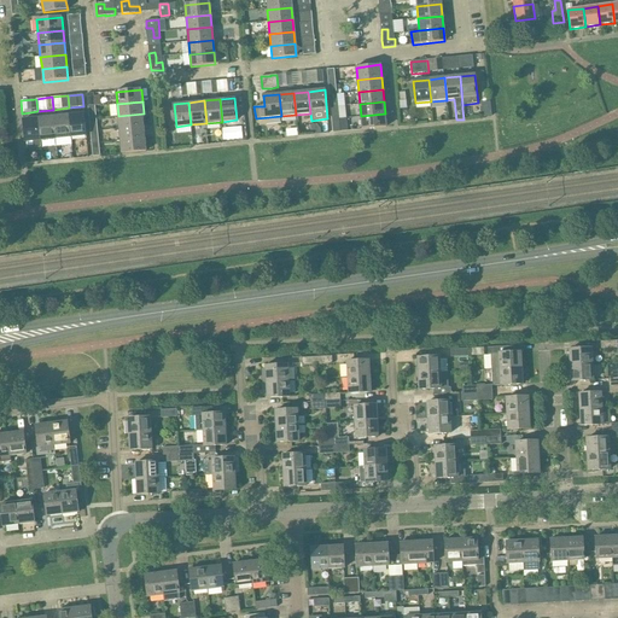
[(70,115),(73,138),(87,135),(85,114),(70,115)]
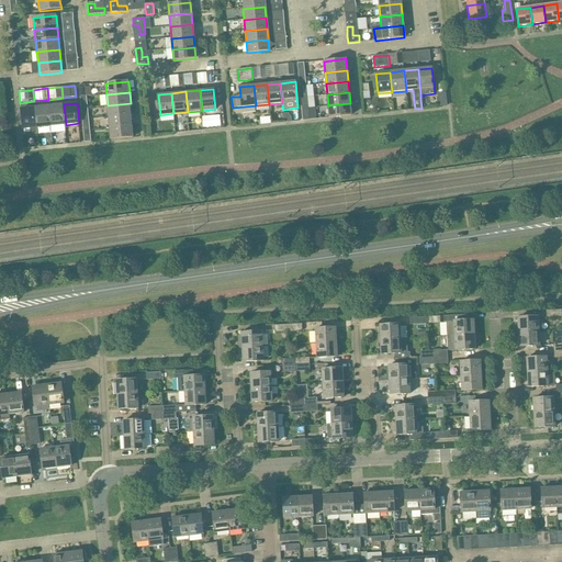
[(109,116),(132,114),(131,103),(108,105),(109,116)]
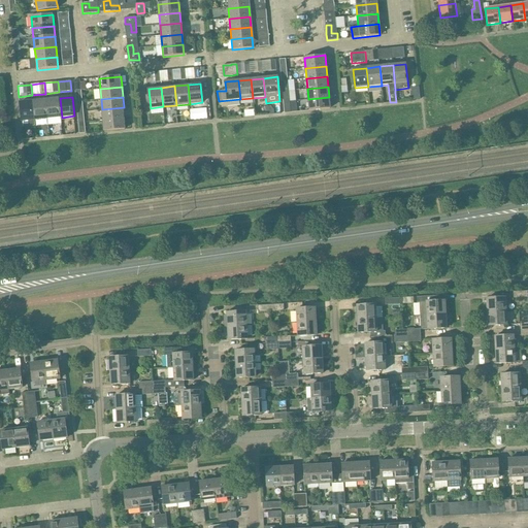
[(329,97),(308,99),(309,110),(330,108),(329,97)]
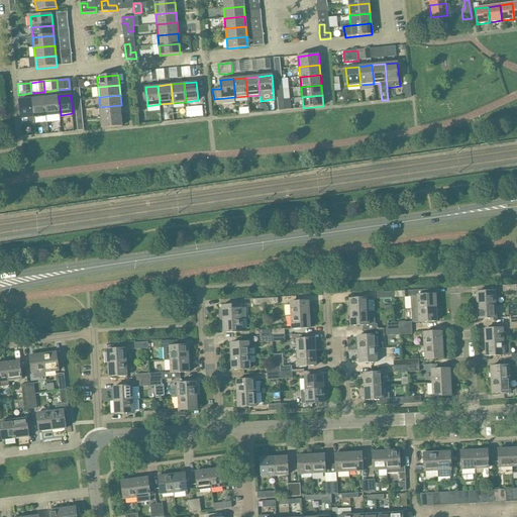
[(61,121),(61,115),(59,96),(45,98),(47,116),(48,122),(61,121)]
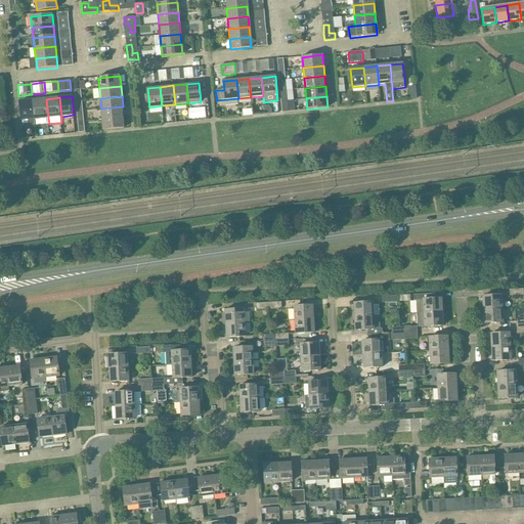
[(33,100),(35,119),(48,118),(46,99),(33,100)]
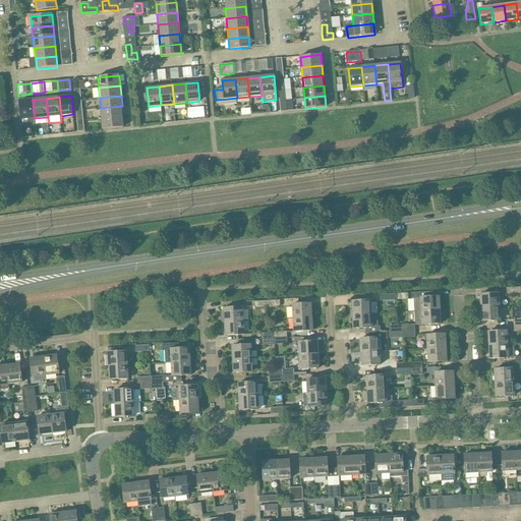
[(34,119),(35,118),(33,100),(19,101),(21,120),(29,119),(30,124),(35,124),(34,119)]
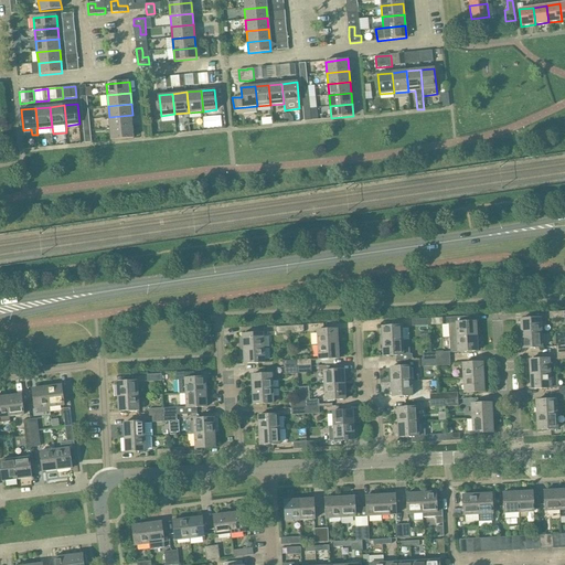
[(110,128),(134,126),(132,115),(109,117),(110,128)]
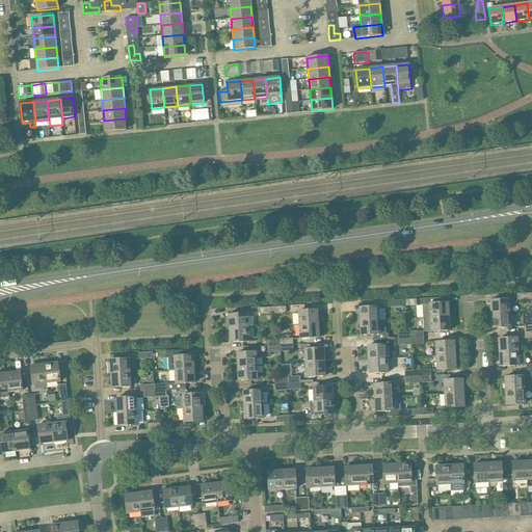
[(127,130),(126,118),(104,121),(106,132),(127,130)]
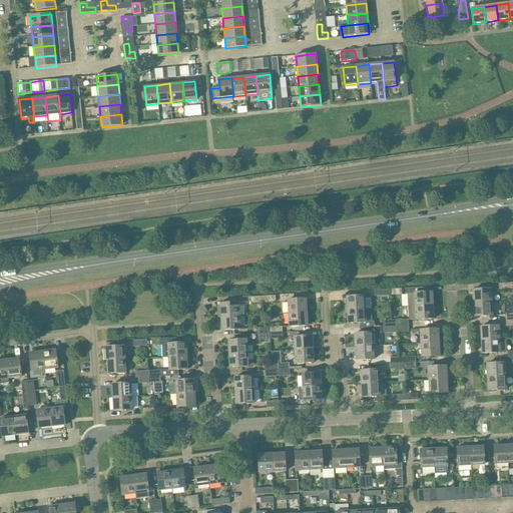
[(409,307),(434,305),(433,292),(421,293),(421,288),(405,288),(406,295),(408,294),(409,307)]
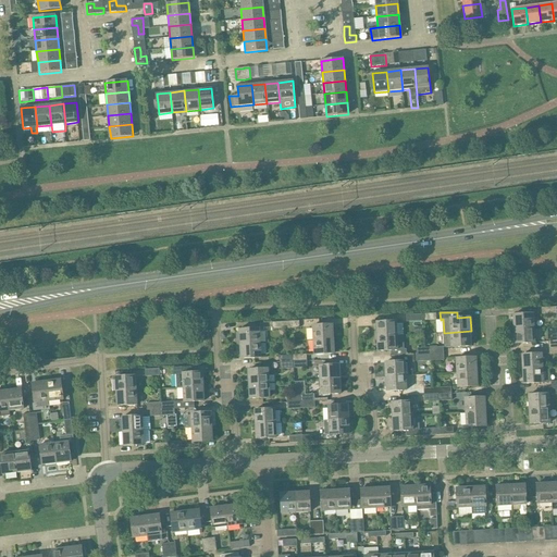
[(512,314),(514,330),(534,329),(533,313),(512,314)]
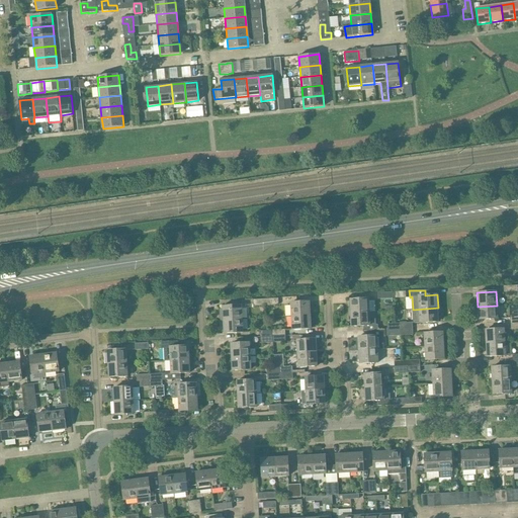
[(351,314),(369,312),(369,298),(350,299),(351,314)]
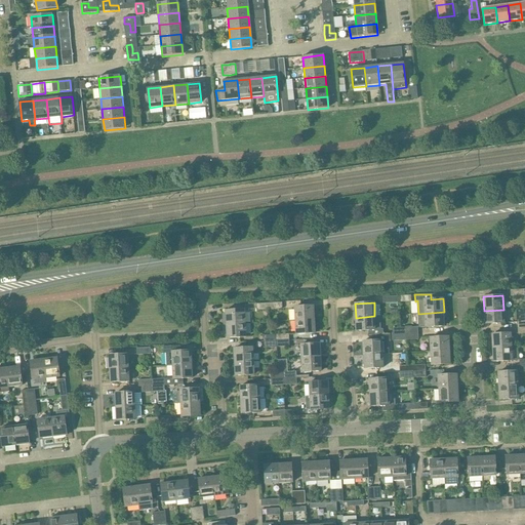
[(295,307),(295,321),(315,320),(314,306),(295,307)]
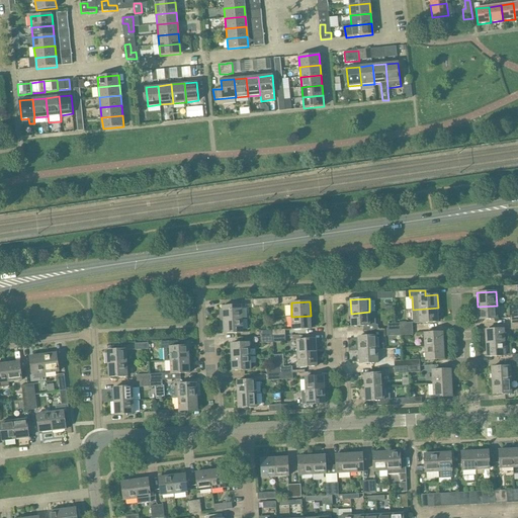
[(221,311),(221,320),(243,319),(242,306),(223,307),(224,309),(222,310),(221,311)]
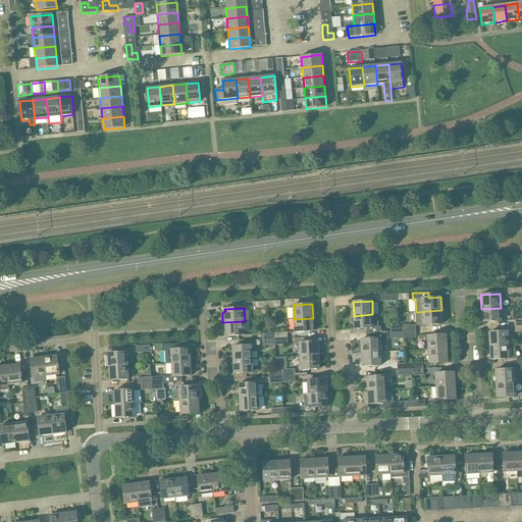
[(501,308),(481,309),(482,322),(502,321),(501,308)]
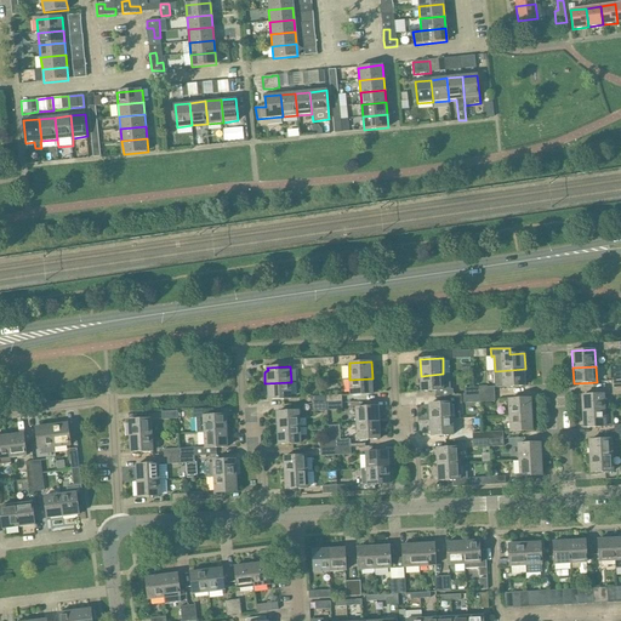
[(525,386),(525,369),(495,371),(495,387),(503,387),(525,386)]
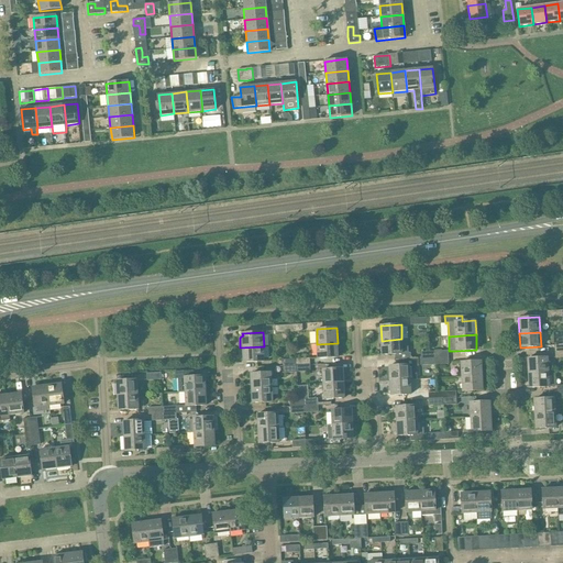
[(395,360),(398,360),(411,360),(410,353),(408,353),(408,339),(401,339),(382,341),(382,355),(395,354),(395,360)]
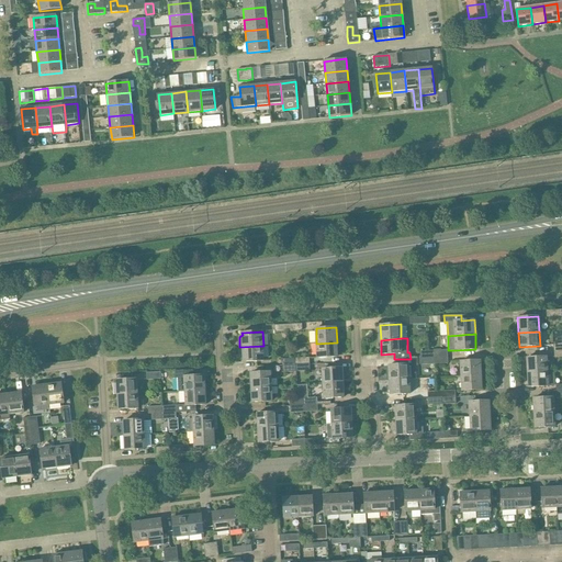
[(338,356),(337,343),(316,344),(317,357),(338,356)]
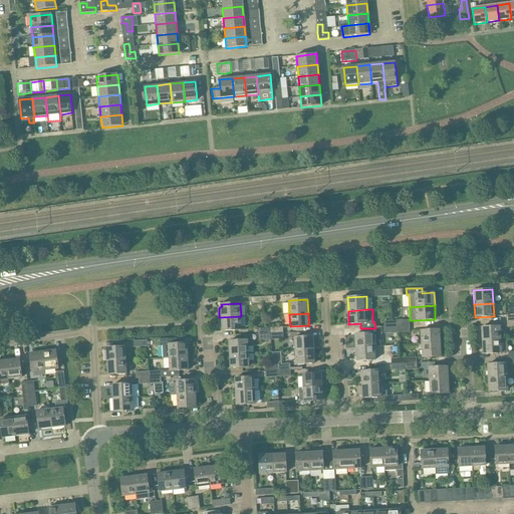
[(241,329),(241,316),(219,317),(220,326),(221,328),(223,328),(223,330),(241,329)]
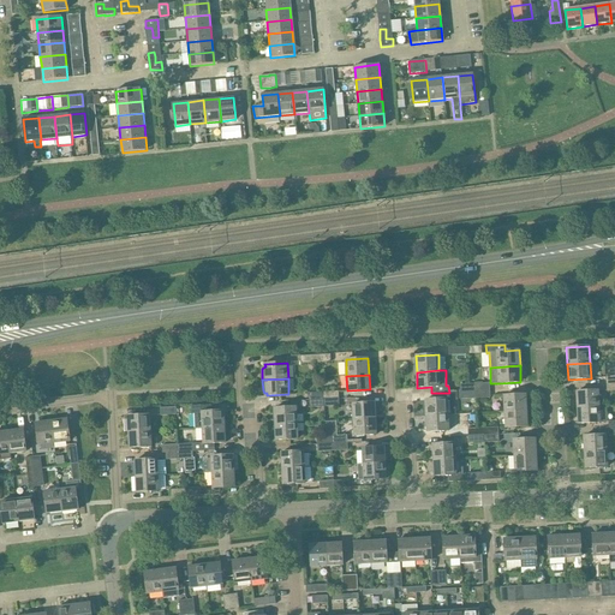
[(575,392),(577,407),(599,406),(598,390),(575,392)]
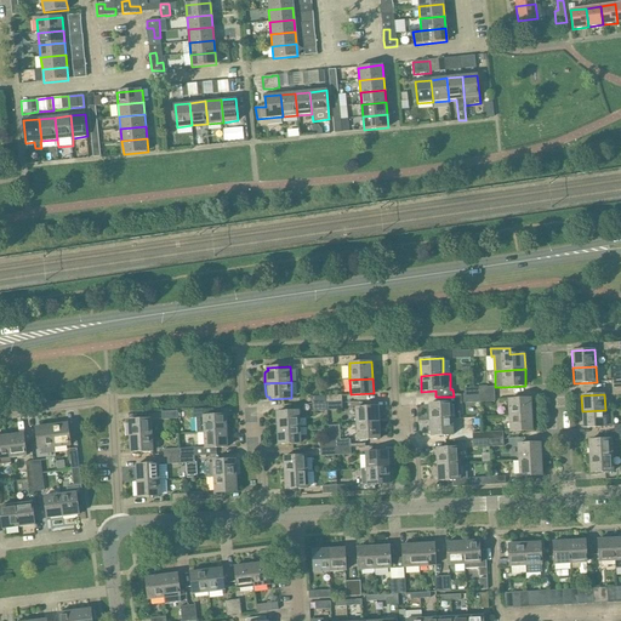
[(454,397),(439,397),(440,403),(429,404),(431,420),(453,419),(453,420),(460,419),(460,404),(462,404),(462,396),(454,397)]
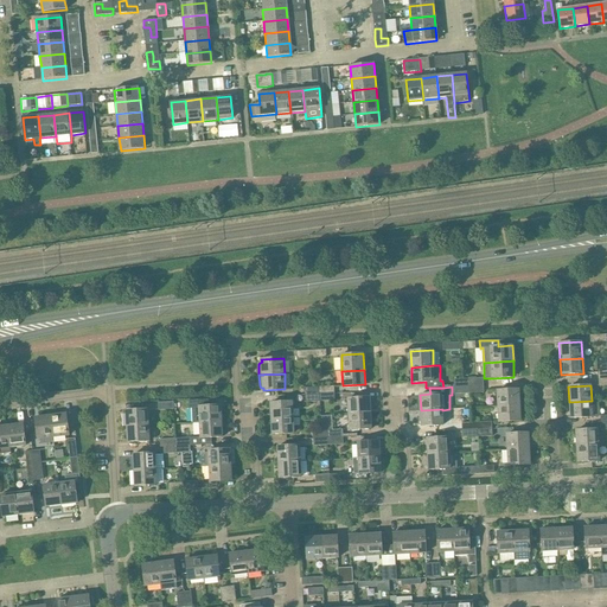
[(498,406),(521,406),(519,389),(498,390),(498,406)]
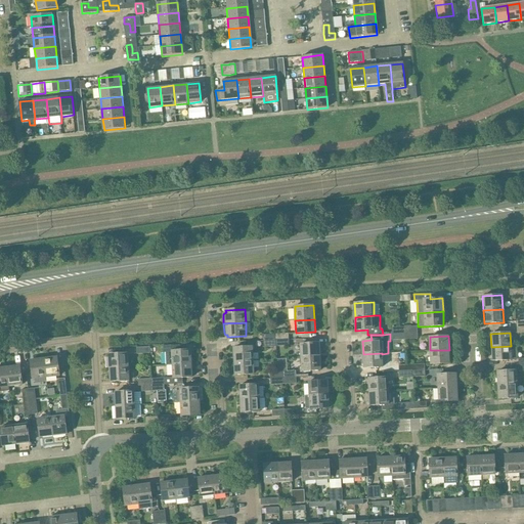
[(301,357),(320,356),(319,343),(301,344),(301,357)]
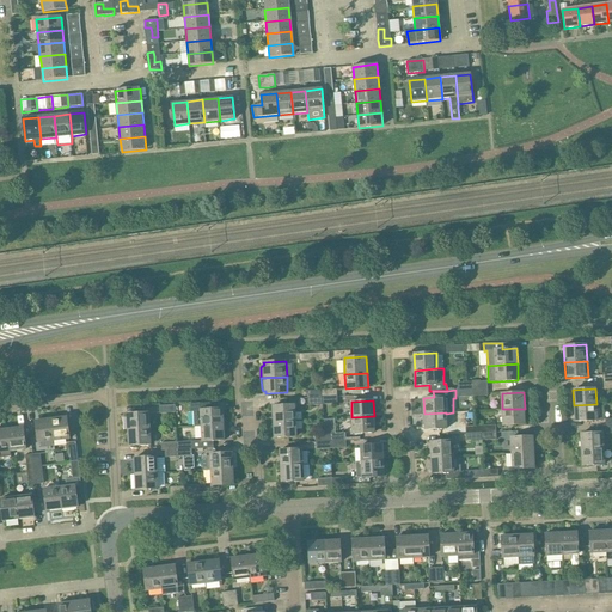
[(194,427),(201,427),(201,426),(224,424),(224,409),(208,410),(208,403),(190,404),(190,412),(193,412),(194,427)]
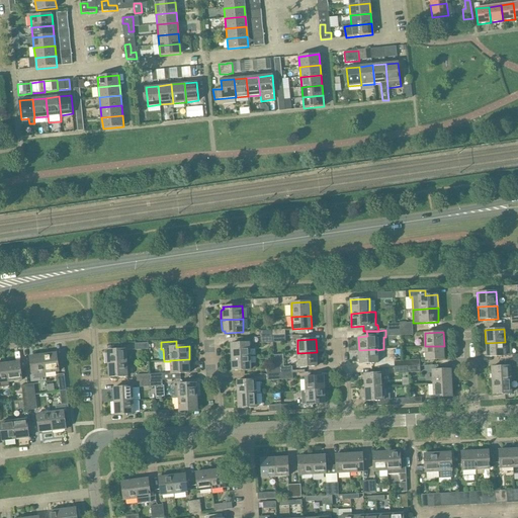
[(505,342),(486,343),(487,357),(505,356),(511,355),(510,342),(505,342)]
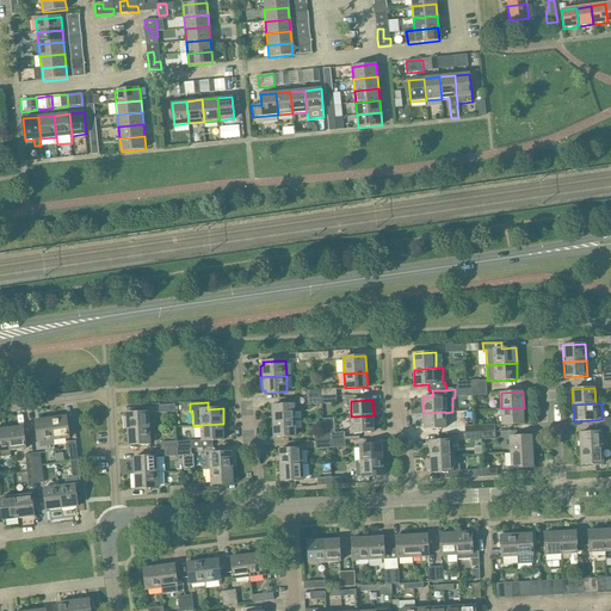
[(273,421),(295,420),(295,405),(272,406),(273,421)]
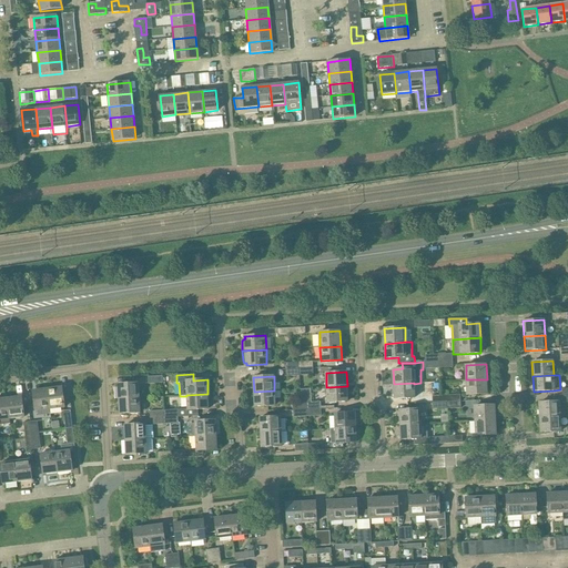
[(487,394),(487,379),(466,379),(467,395),(487,394)]
